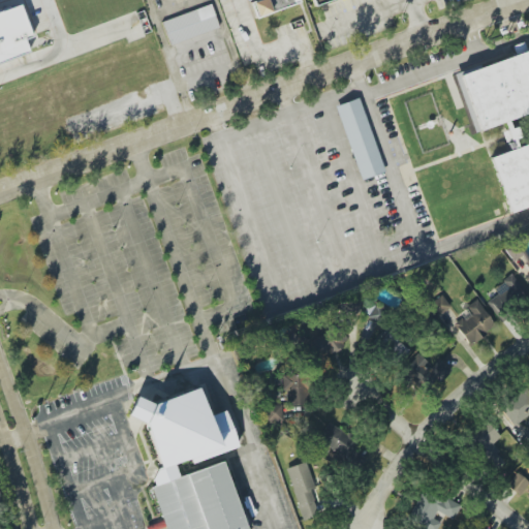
[(298,4),(296,0),(256,0),(250,2),(255,18),(298,4)]
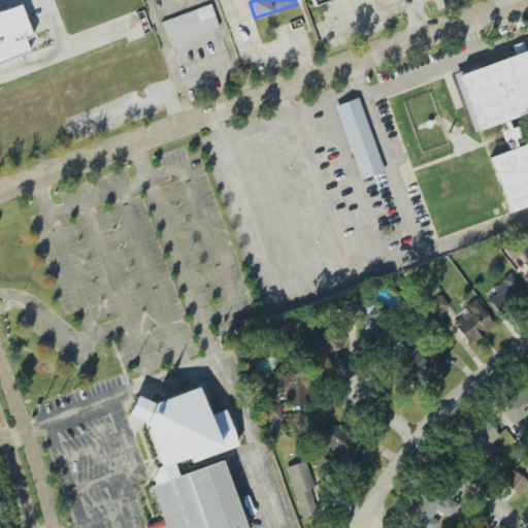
[(0,63),(30,55),(25,39),(32,37),(22,5),(0,11),(0,63)]
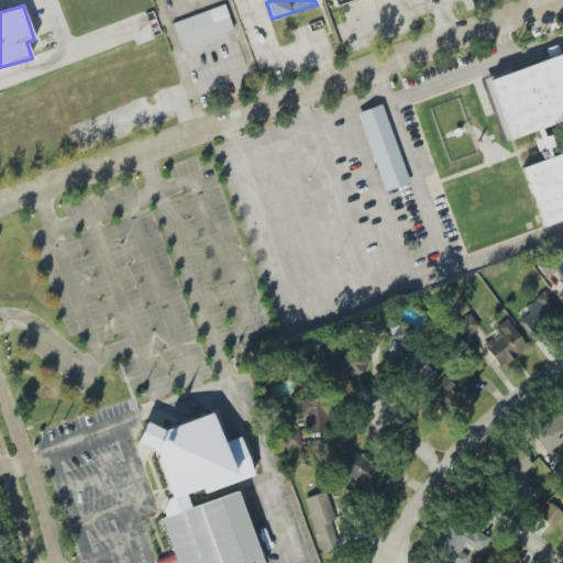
[(172,22),(180,47),(233,31),(224,6),(172,22)]
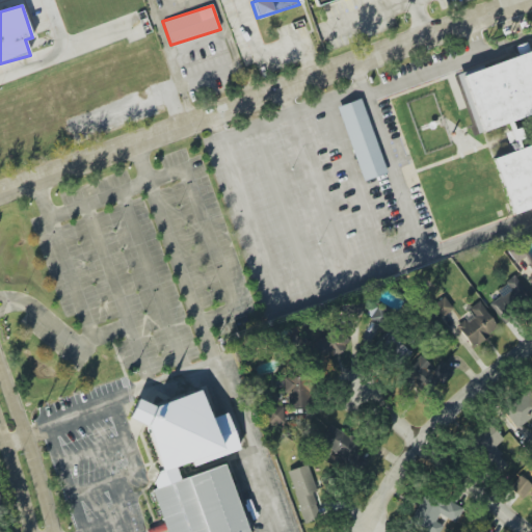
[(531,50),(460,75),(479,131),(531,112),(531,141),(486,158),(507,216),(531,207),(531,50)]
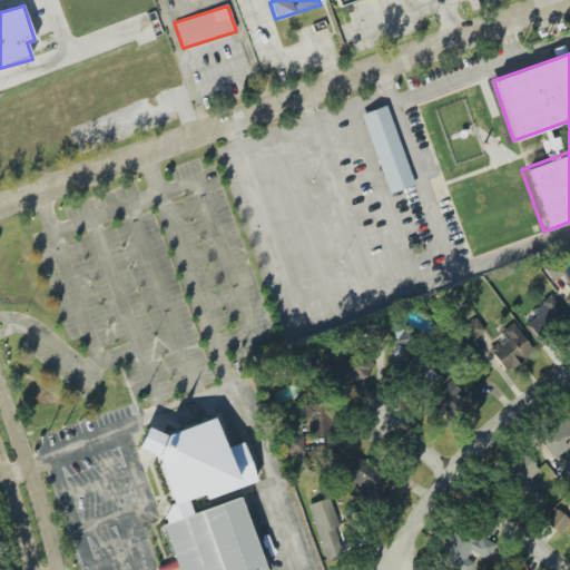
[(362,114),(387,194),(413,186),(387,106),(362,114)]
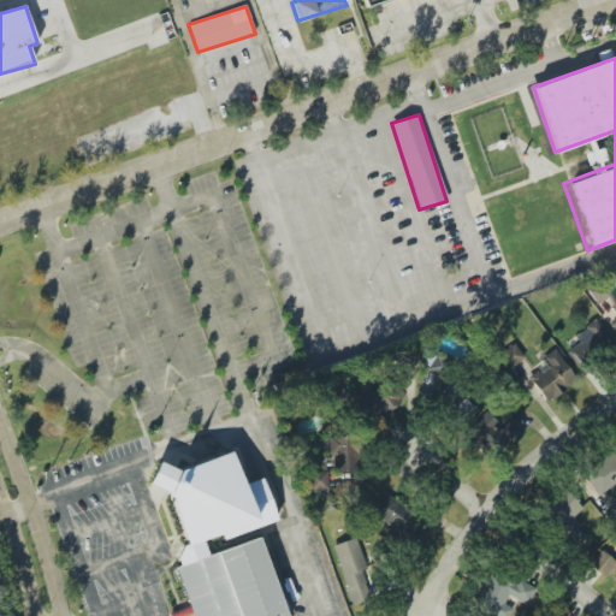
[(586,290),(596,306),(609,297),(599,282),(586,290)]
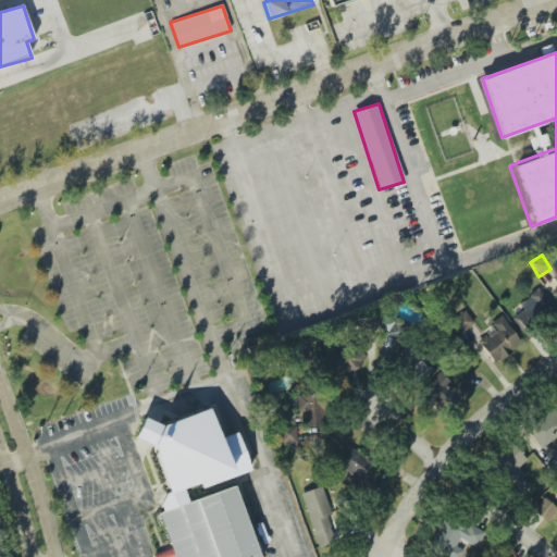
[(530,294),(535,304),(512,317),(524,335),(556,316),(540,287),(530,294)]
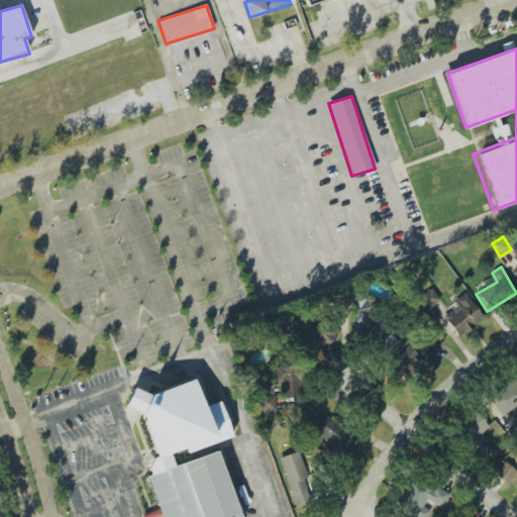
[(439,300),(431,289),(419,297),(428,309),(439,300)]
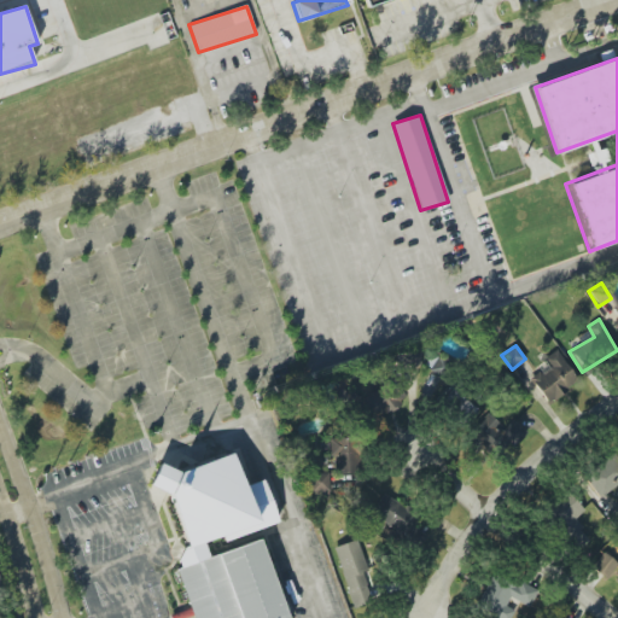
[(402,350),(402,366),(420,366),(420,350),(402,350)]
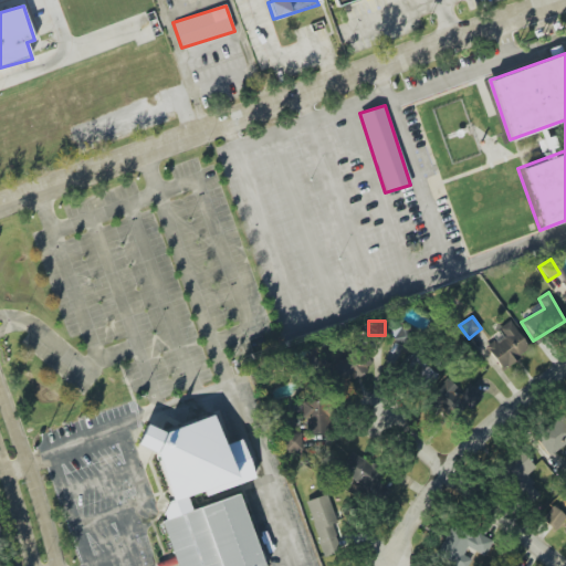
[(498,329),(502,335),(485,348),(503,370),(531,348),(509,321),(498,329)]
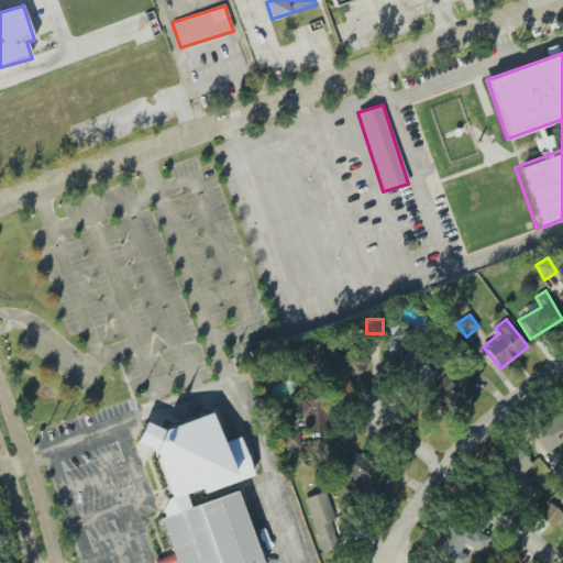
[(378,359),(392,365),(408,331),(395,326),(378,359)]
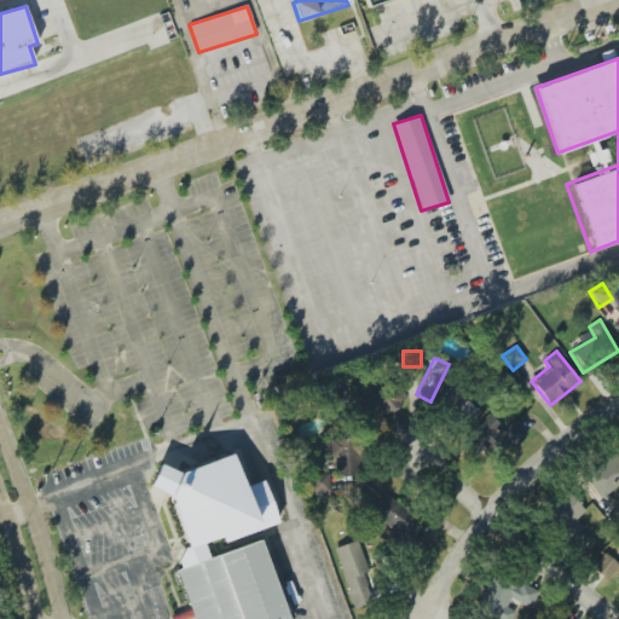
[(359,401),(372,422),(408,401),(395,381),(359,401)]
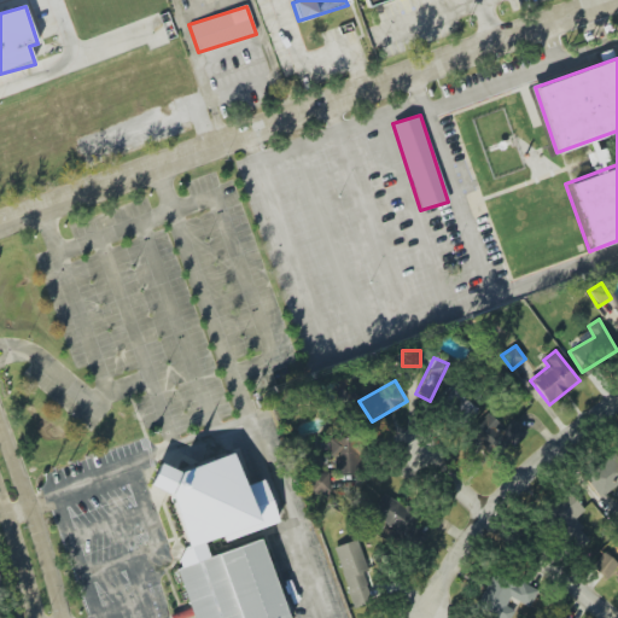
[(438,400),(462,425),(477,412),(453,386),(438,400)]
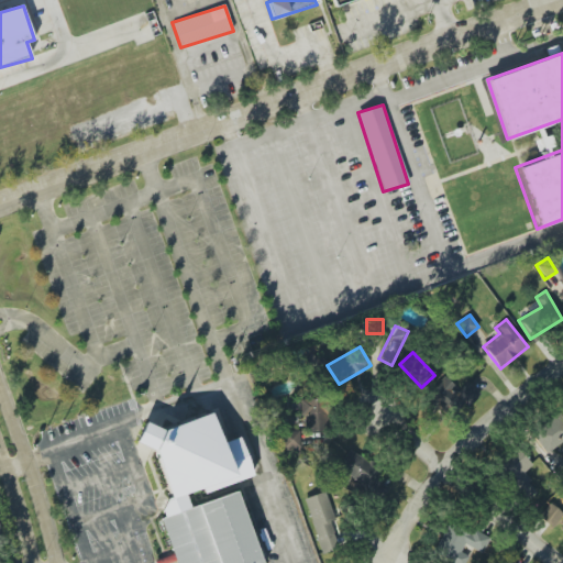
[(466,383),(459,392),(444,378),(423,401),(437,414),(442,408),(451,417),(463,404),(468,408),(479,395),(466,383)]
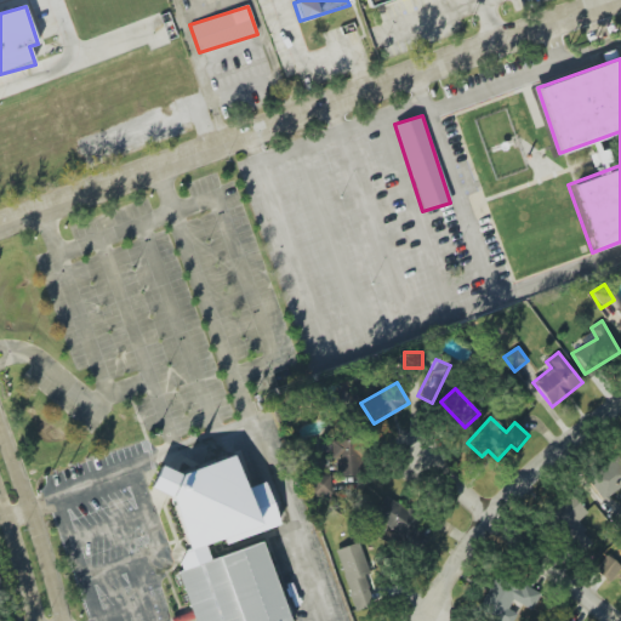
[(362,476),(360,439),(332,440),(334,477),(362,476)]
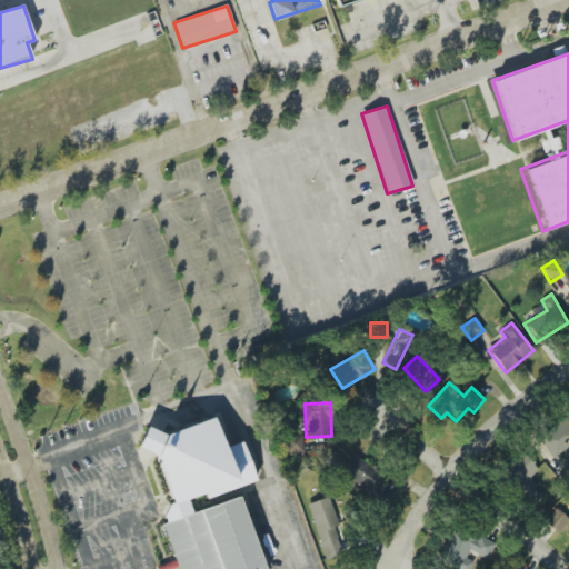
[(568,446),(568,422),(565,416),(537,432),(551,457),(568,446)]
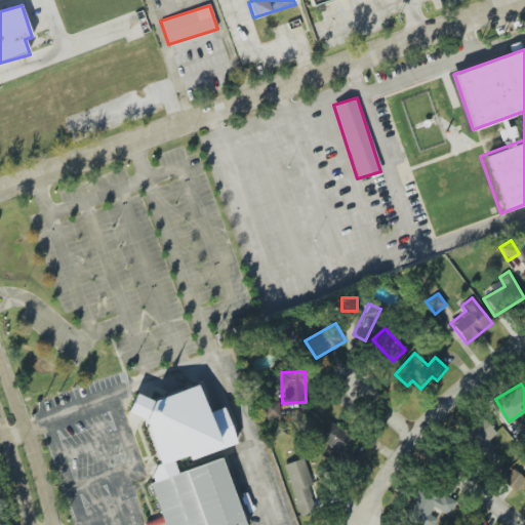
[(167,524),(241,524),(223,459),(175,472),(172,460),(188,455),(190,458),(235,446),(225,408),(205,413),(198,387),(146,401),(140,395),(126,406),(148,433),(157,466),(151,471),(154,482),(156,480),(167,524)]
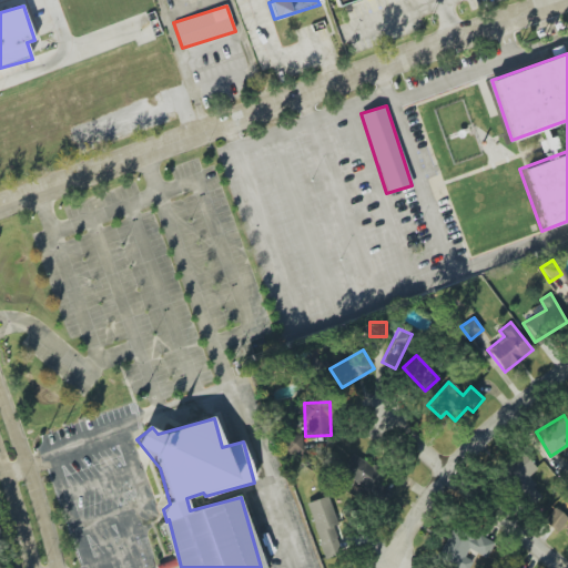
[(302,459),(303,435),(286,435),(285,458),(302,459)]
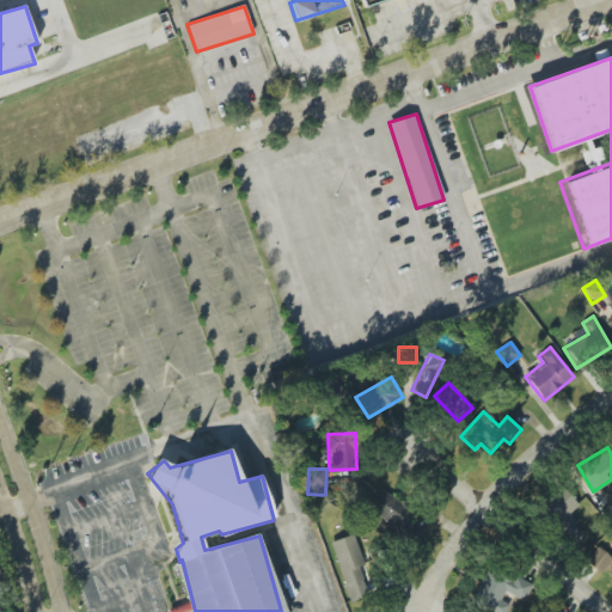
[(579,505),(560,487),(536,513),(571,548),(586,533),(568,516),(579,505)]
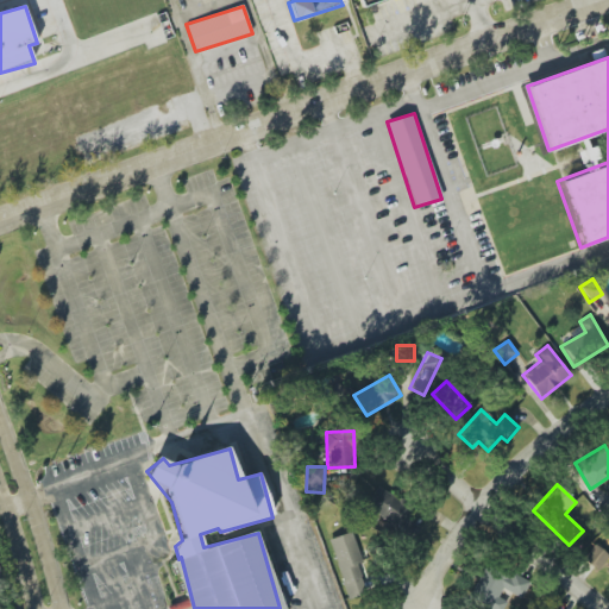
[(389,527),(410,539),(418,527),(406,520),(413,507),(377,487),(366,507),(393,522),(389,527)]
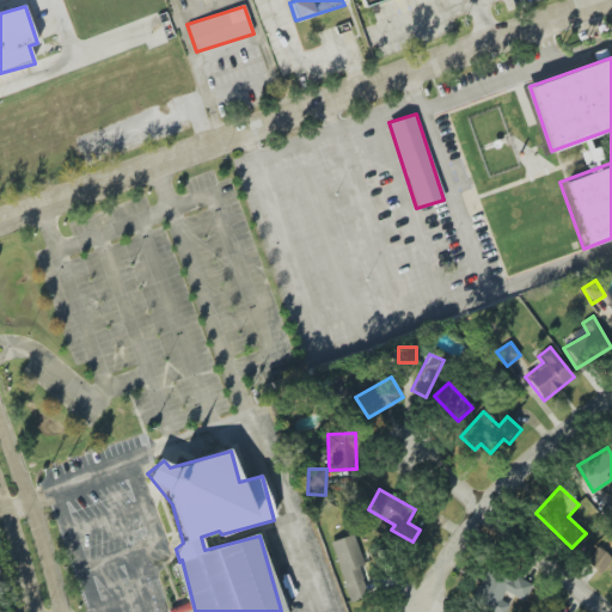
[(331,542),(349,601),(367,595),(359,567),(363,565),(355,534),(331,542)]
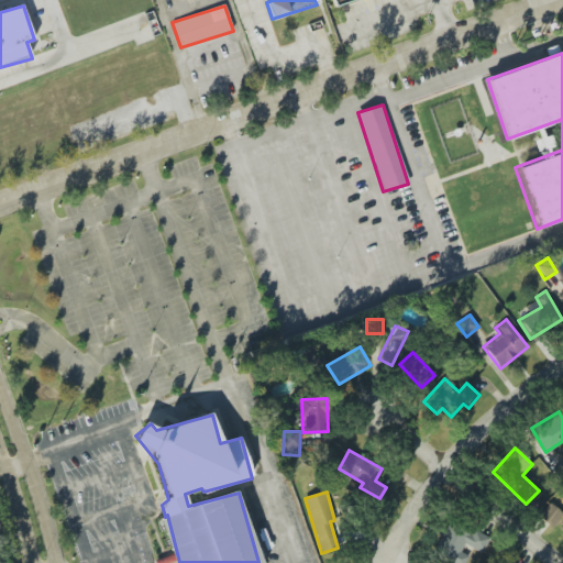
[(538,517),(551,528),(562,514),(550,503),(538,517)]
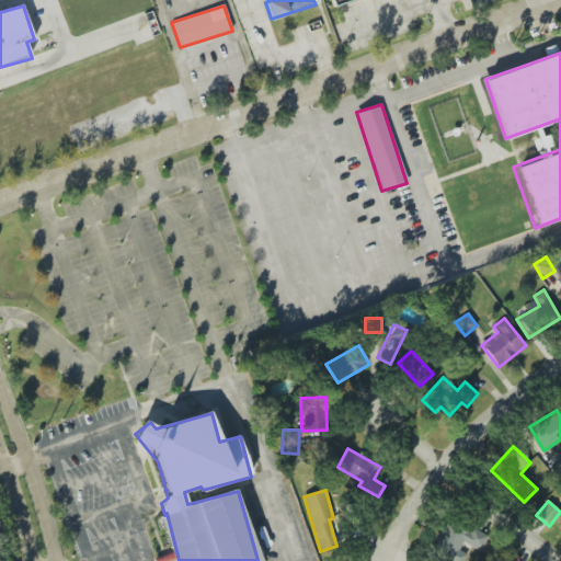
[(431,552),(448,560),(462,560),(467,554),(459,550),(464,541),(481,550),(489,536),(472,527),(470,530),(447,519),(431,552)]
